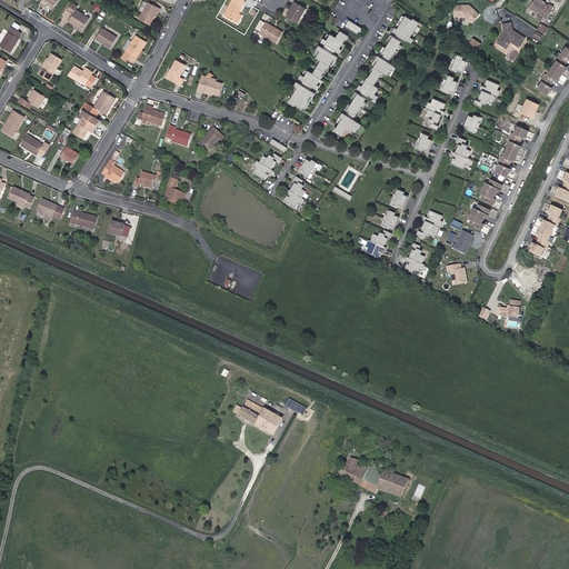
[(239,13),(246,1),(245,1),(242,0),(232,0),(225,16),(235,21),(239,13)]
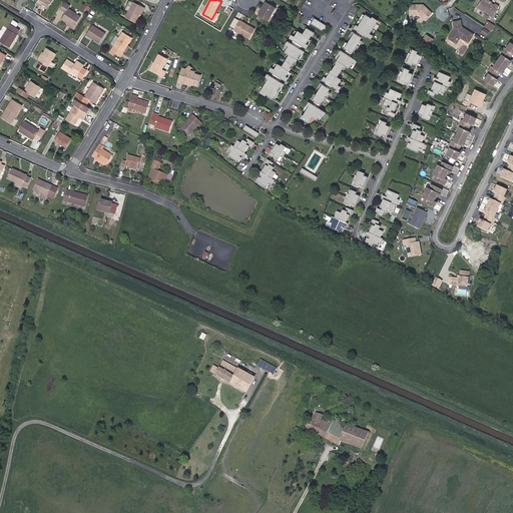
[(489,0),(481,0),(477,7),(492,17),(499,5),(496,3),(495,4),(492,2),(490,2),(489,1),(489,0)]
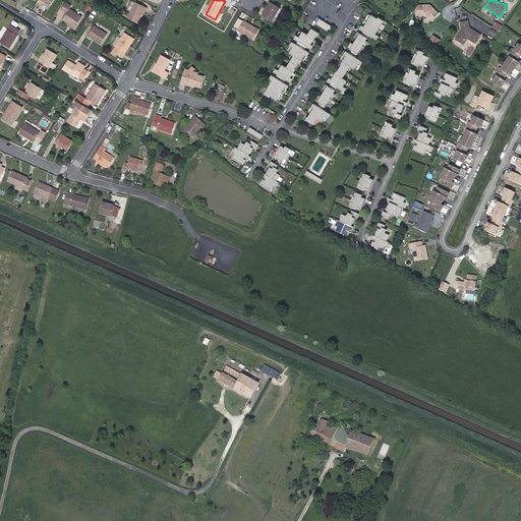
[(71,6),(65,2),(61,9),(67,12),(62,19),(75,27),(82,16),(70,8),(71,6)]
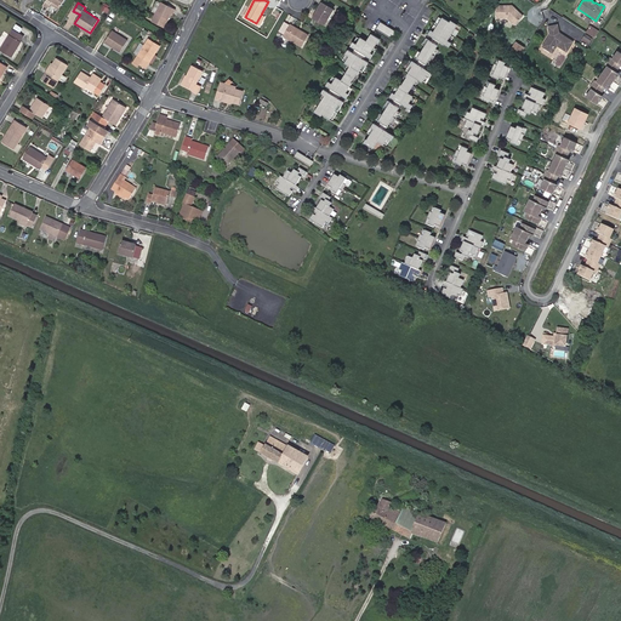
[(175,10),(161,3),(157,13),(153,21),(164,27),(171,13),(172,15),(175,10)]
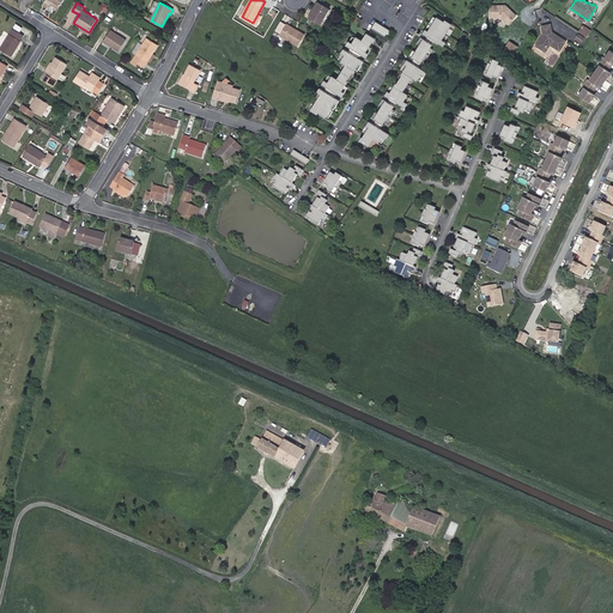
[(329,8),(319,2),(309,17),(321,24),(329,8)]
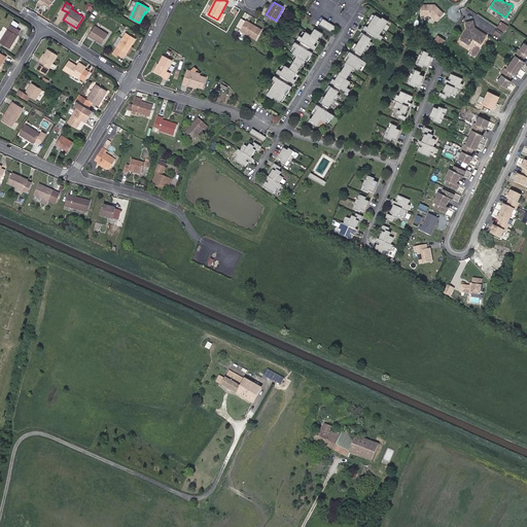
[(434,4),(421,4),(421,15),(430,15),(436,21),(444,13),(440,9),(440,10),(438,9),(438,8),(434,4)]
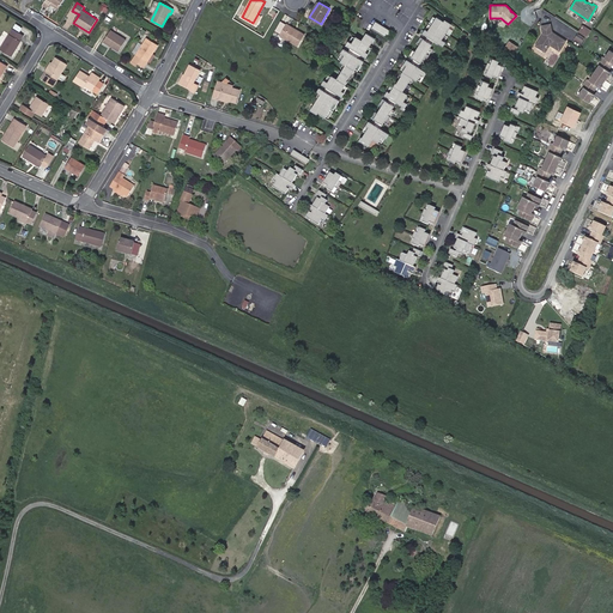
[(444,37),(454,22),(448,17),(447,19),(441,16),(436,24),(434,23),(430,29),(428,26),(425,31),(430,34),(437,38),(445,43),(448,40),(444,37)]
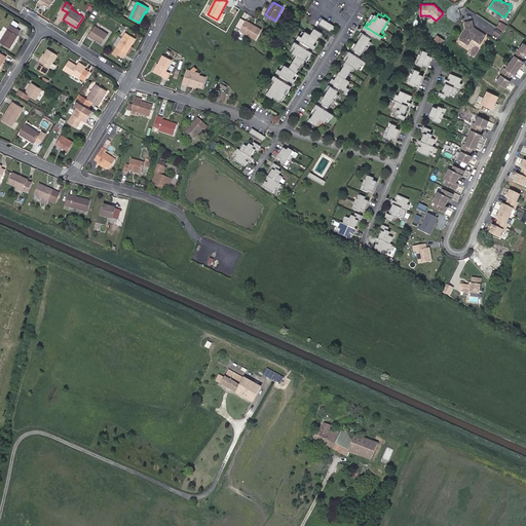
[(334,31),(337,25),(324,16),(320,23),(334,31)]
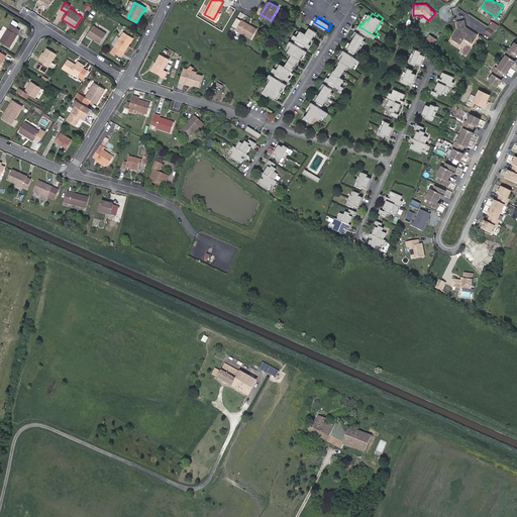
[(256,28),(242,20),(236,29),(251,38),(256,28)]
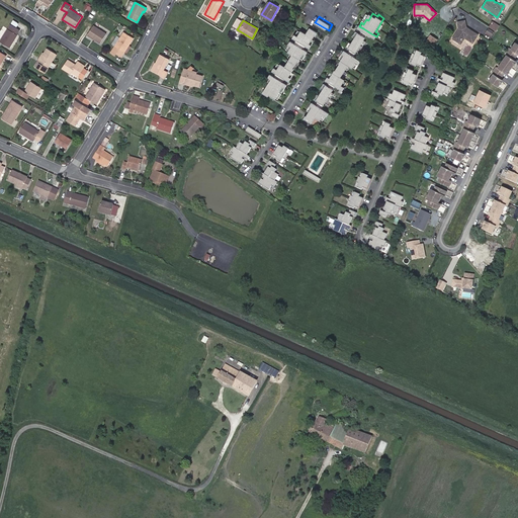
[(466,27),(465,21),(457,23),(459,30),(460,30),(460,31),(458,31),(453,39),(461,45),(465,38),(473,44),(479,35),(466,27)]
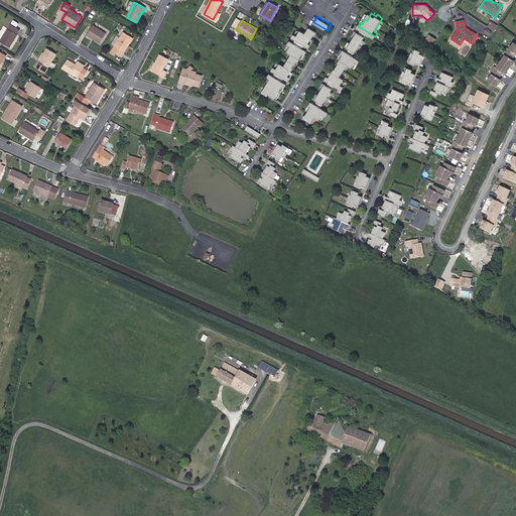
[(490,21),(487,26),(495,31),(498,26),(490,21)]
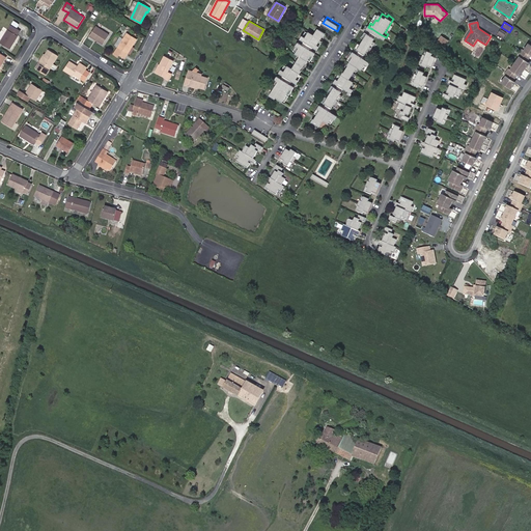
[(21,30),(11,25),(0,43),(9,49),(18,35),(21,30)]
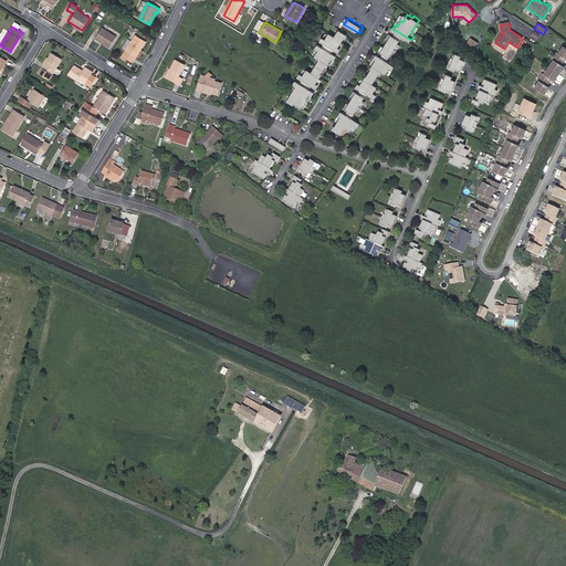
[(116,37),(103,28),(95,38),(109,46),(116,37)]
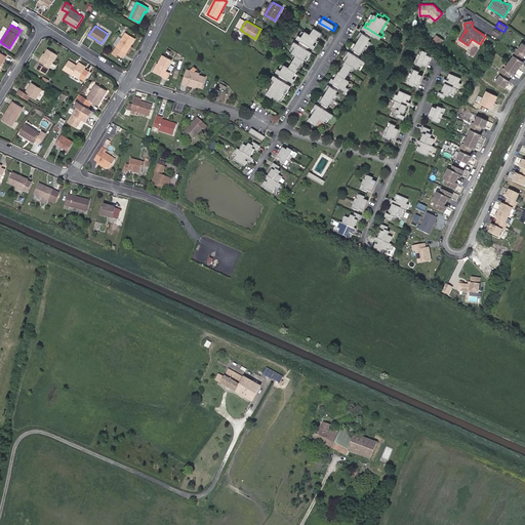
[(321,34),(323,31),(315,27),(312,33),(307,30),(303,35),(299,33),(297,37),(300,39),(311,45),(315,47),(317,44),(315,42),(320,34),(321,34)]
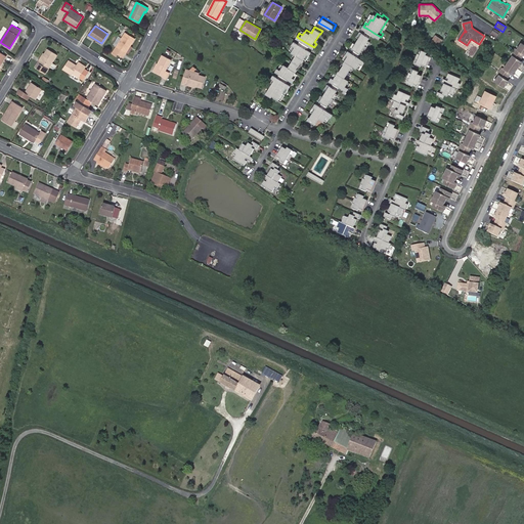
[(354,41),(351,46),(355,48),(361,52),(363,49),(365,50),(372,40),(369,39),(372,36),(365,33),(361,30),(358,35),(360,36),(357,42),(354,41)]
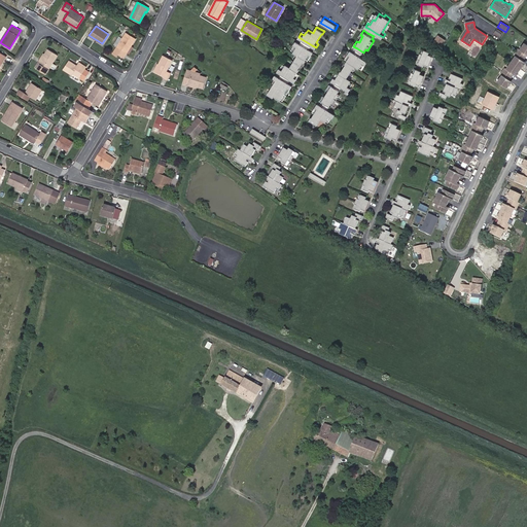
[(126,33),(117,46),(113,54),(117,56),(118,54),(125,57),(128,53),(136,39),(126,33)]
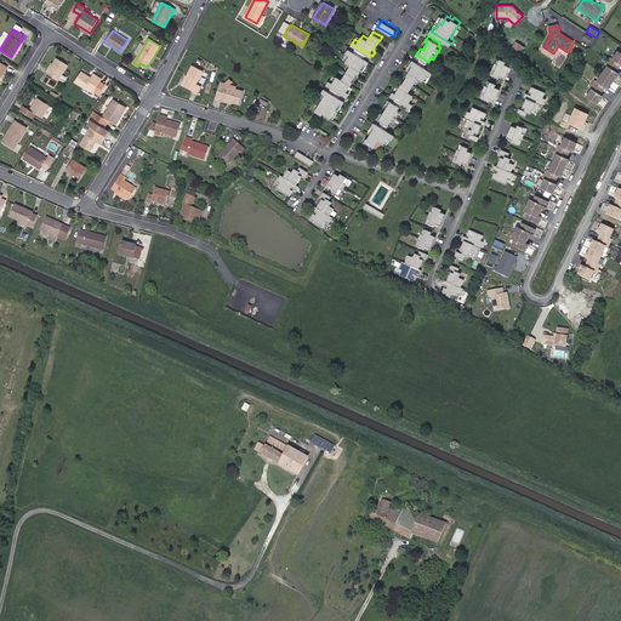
[(519,53),(523,47),(516,43),(511,49),(519,53)]
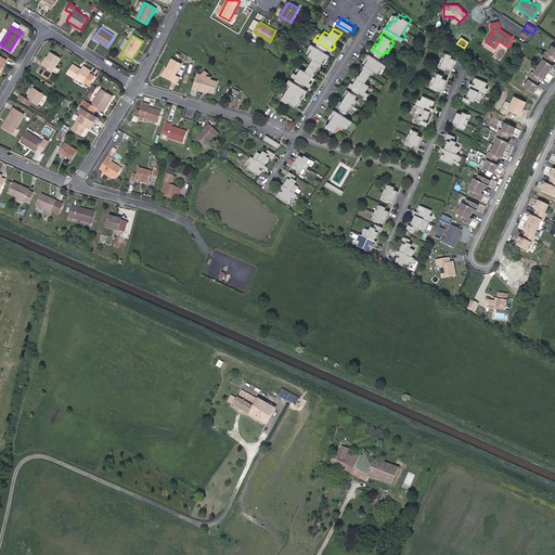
[(328,48),(318,41),(315,44),(326,51),(328,48)]
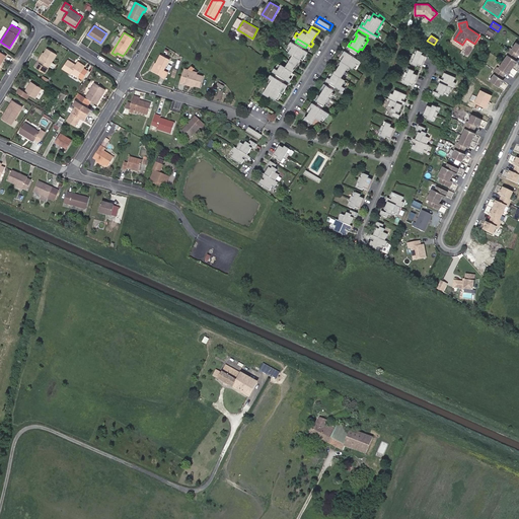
[(307,54),(309,50),(305,48),(295,42),(292,40),(290,43),(293,45),(289,51),(294,53),(287,65),(282,62),(279,68),(276,66),(274,70),(277,72),(287,78),(291,80),(293,77),(291,75),(296,67),(295,67),(299,60),(300,61),(305,52),(307,54)]
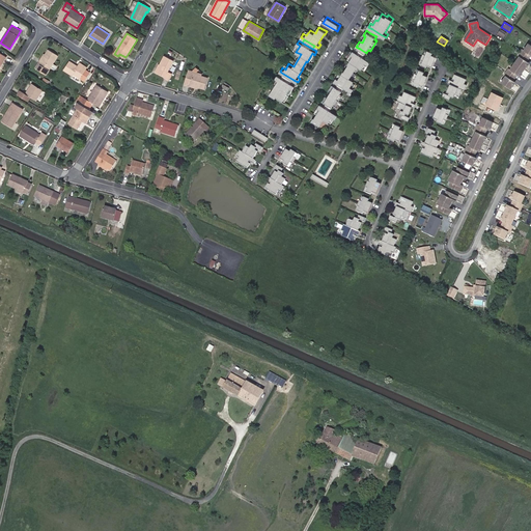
[(520,76),(529,62),(527,60),(530,55),(530,54),(530,45),(529,44),(524,50),(523,49),(518,55),(520,56),(510,70),(509,68),(504,75),(506,76),(501,82),(510,88),(515,82),(513,80),(518,75),(520,76)]
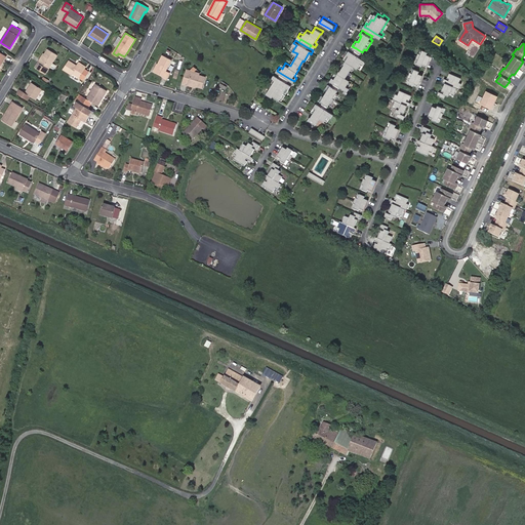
[(418,63),(423,65),(425,63),(429,65),(433,54),(429,52),(430,50),(425,48),(422,52),(420,51),(417,57),(420,58),(418,63)]
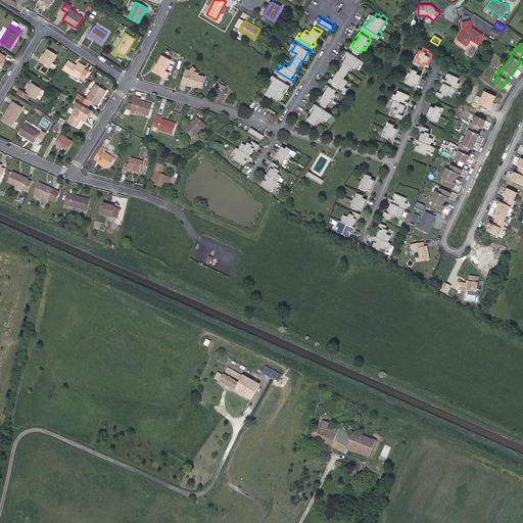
[(52,62),(57,54),(48,49),(45,54),(44,53),(35,66),(46,74),(50,66),(52,62)]
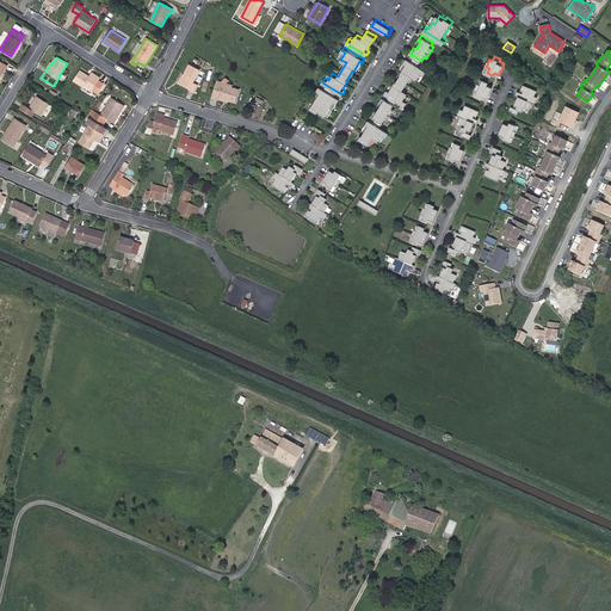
[(421,72),(425,74),(427,69),(419,65),(412,60),(407,57),(405,61),(407,63),(401,73),(402,73),(397,81),(396,81),(390,91),(388,88),(386,93),(390,96),(397,100),(406,105),(408,102),(405,99),(409,92),(403,90),(413,75),(418,79),(421,72)]
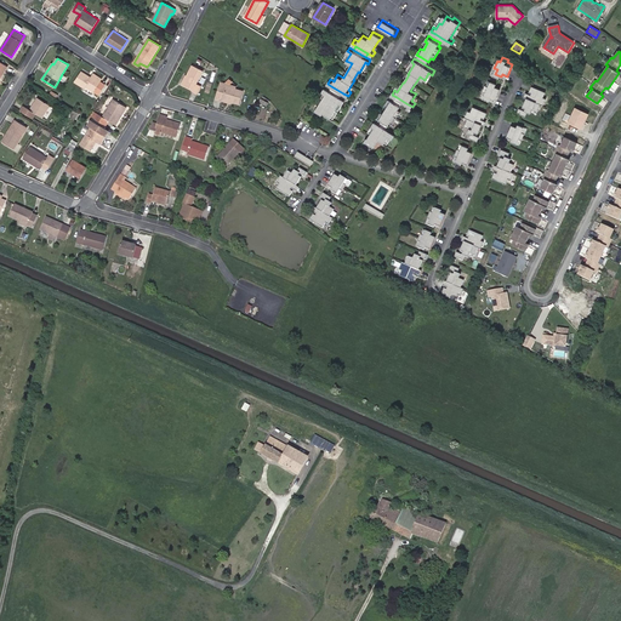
[(187,75),(182,84),(193,90),(193,91),(197,93),(201,85),(197,84),(204,70),(192,64),(187,75)]
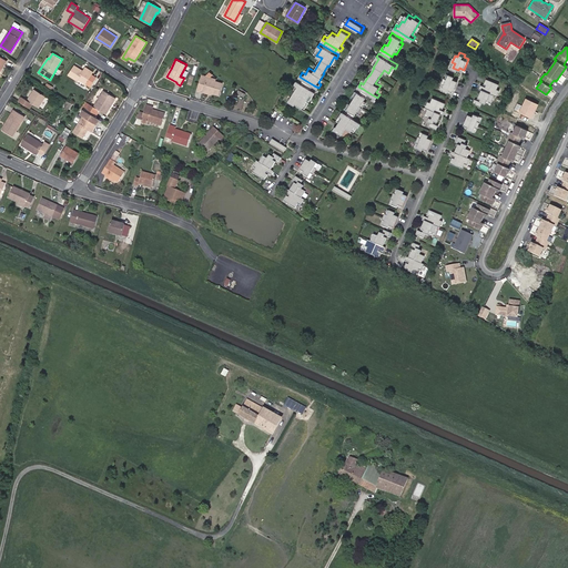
[(80,71),(81,69),(74,66),(69,74),(78,80),(79,79),(90,85),(97,77),(91,73),(84,69),(83,71),(82,72),(80,71)]
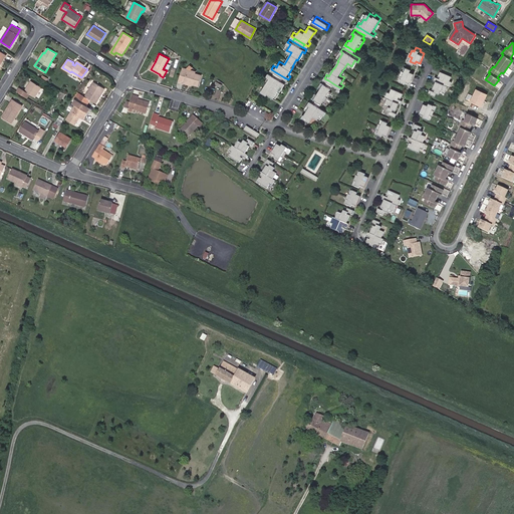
[(402,79),(407,82),(408,80),(412,81),(416,71),(412,70),(413,68),(408,65),(406,70),(404,69),(401,74),(404,75),(402,79)]
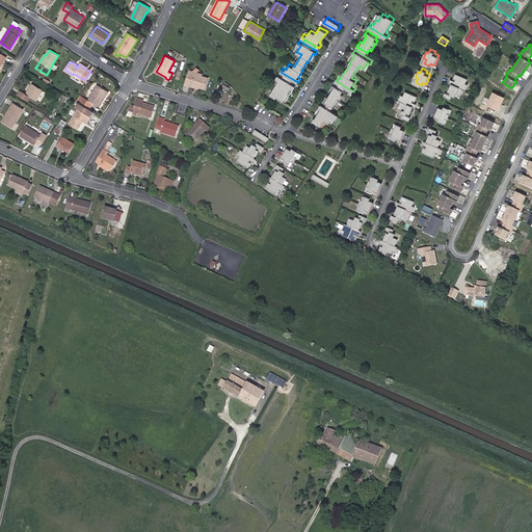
[(194,74),(194,72),(189,71),(186,84),(190,85),(190,84),(198,86),(205,88),(208,78),(203,76),(194,74)]
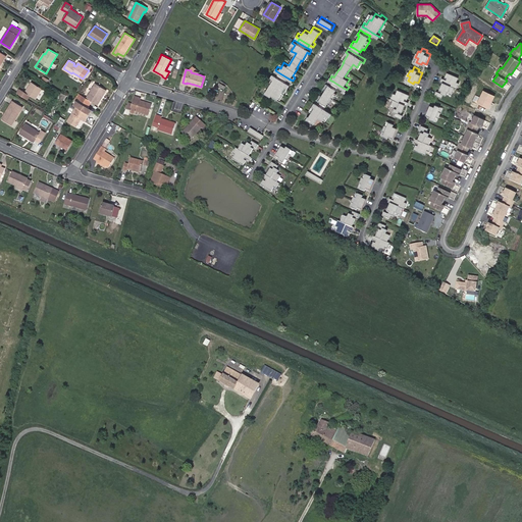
[(461,82),(459,81),(461,75),(450,70),(447,75),(449,76),(449,77),(445,76),(442,80),(445,81),(441,89),(444,90),(442,92),(438,90),(436,93),(444,96),(445,93),(448,94),(450,91),(454,93),(457,87),(459,88),(461,82)]
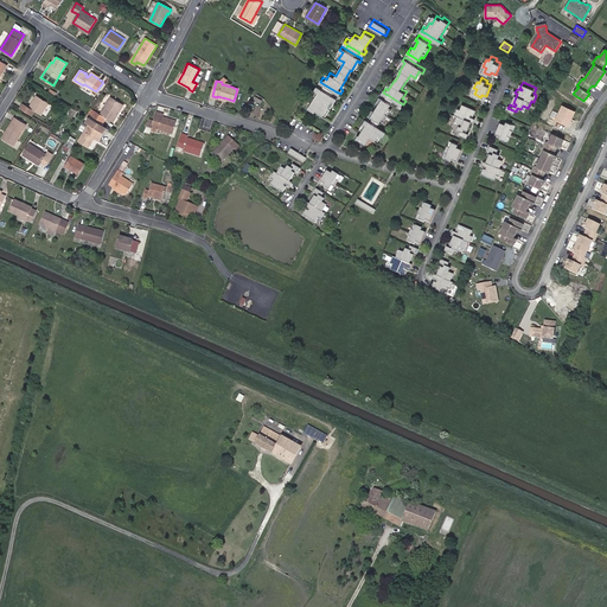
[(336,91),(324,84),(321,88),(333,95),(336,91)]
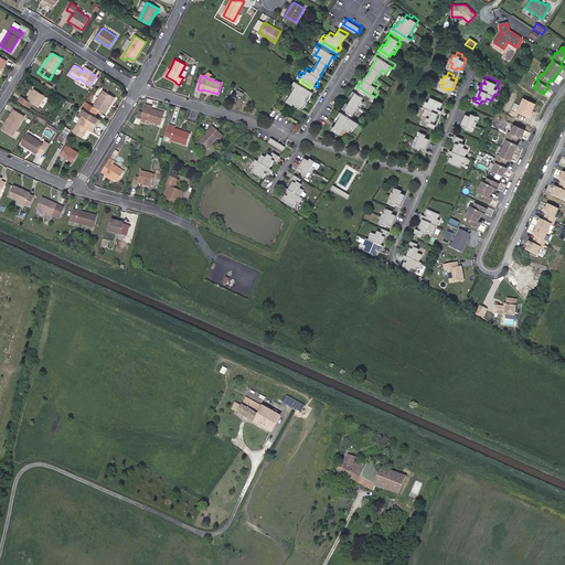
[(312,95),(315,91),(310,88),(299,82),(296,80),(294,83),(297,85),(287,100),(294,104),(295,103),(301,106),(309,94),(312,95)]
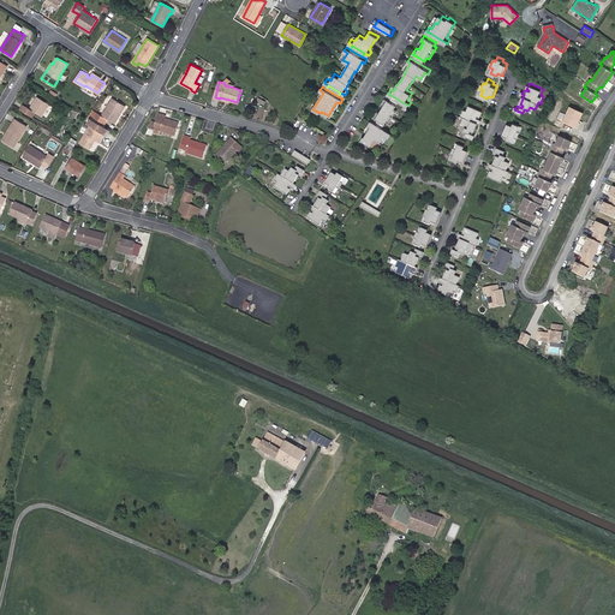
[(49,105),(37,96),(29,108),(25,106),(22,111),(33,118),(36,113),(42,117),(49,105)]
